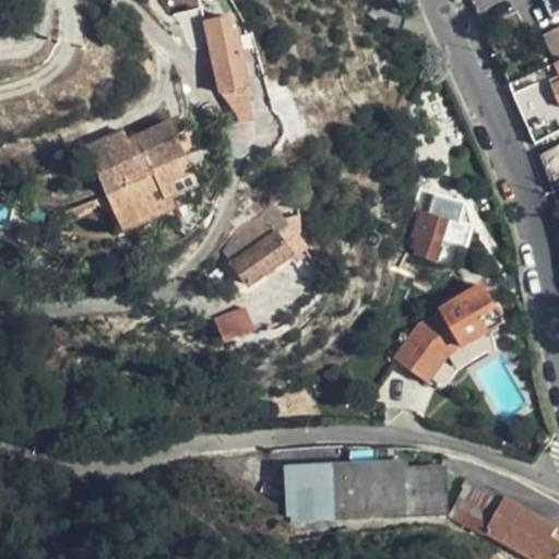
[(558,18),(558,0),(546,0),(555,20),(558,18)]
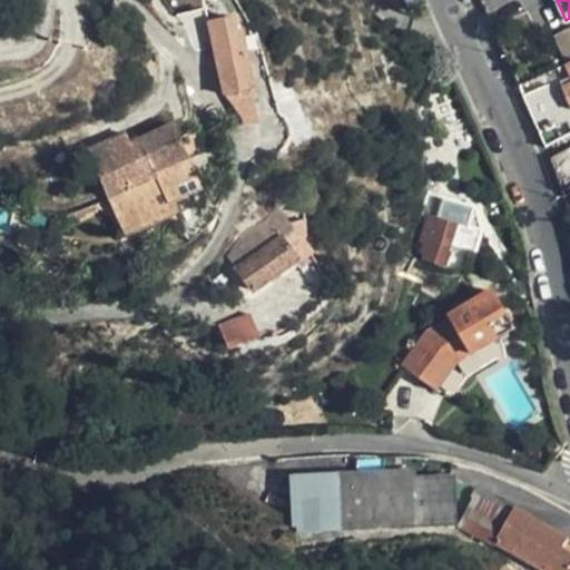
[(206,48),(224,43),(219,27),(202,32),(206,48)]
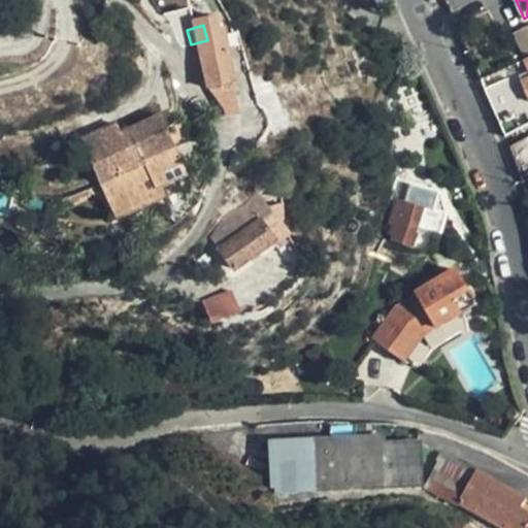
[(527,57),(527,32),(526,29),(513,35),(524,60),(527,57)]
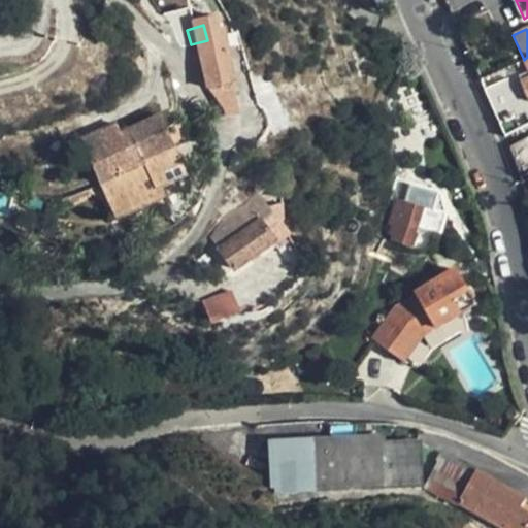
[(221,87),(207,40),(191,44),(204,92),(221,87)]
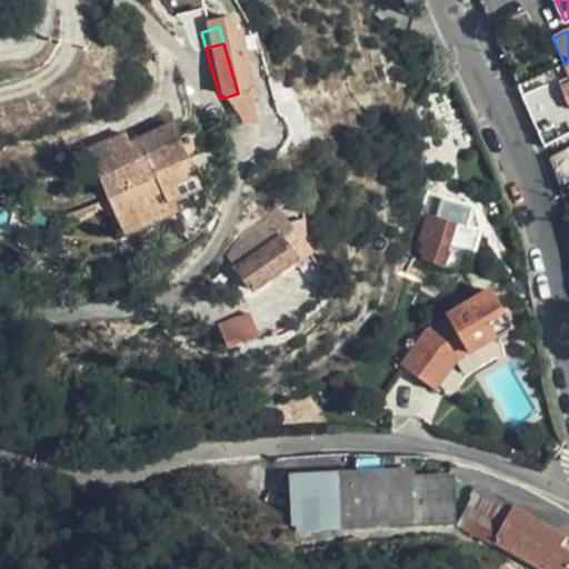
[(199,181),(179,133),(149,146),(171,193),(199,181)]
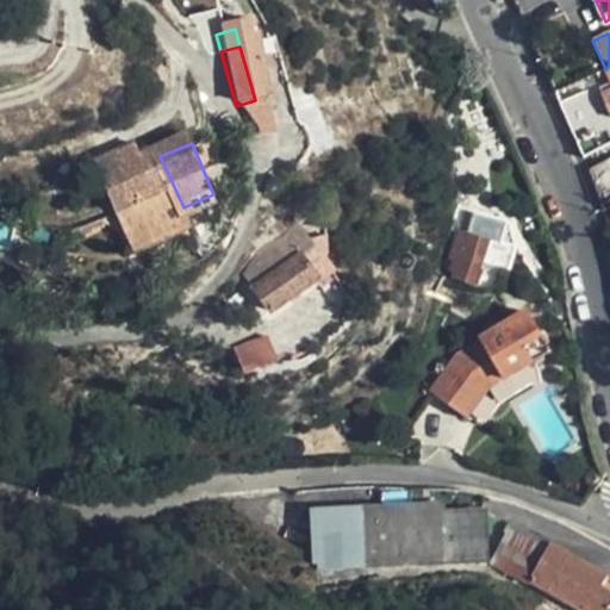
[(609,172),(591,182),(603,210),(609,205),(609,172)]
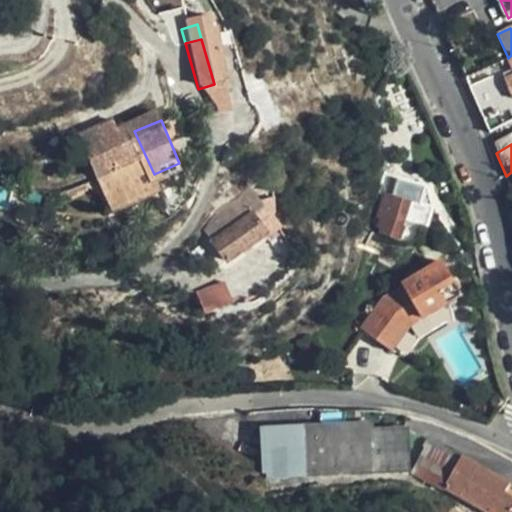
[(155,194),(147,176),(122,187),(129,205),(155,194)]
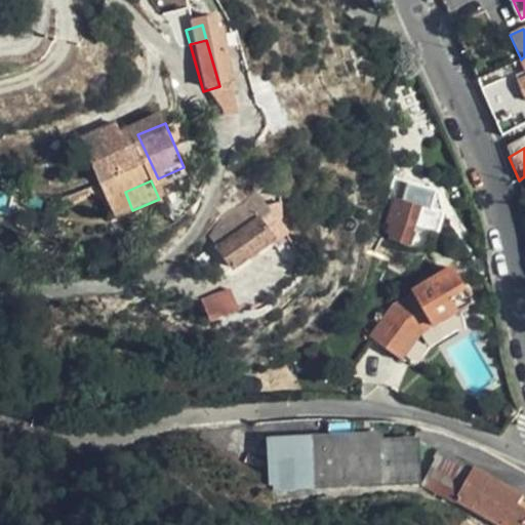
[(438,235),(444,216),(395,201),(389,226),(393,227),(390,237),(394,239),(394,242),(409,247),(415,229),(438,235)]
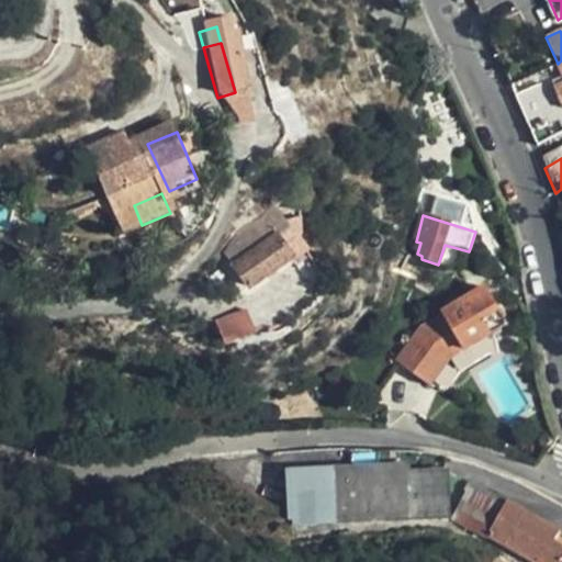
[(282,248),(292,240),(288,231),(277,238),(282,248)]
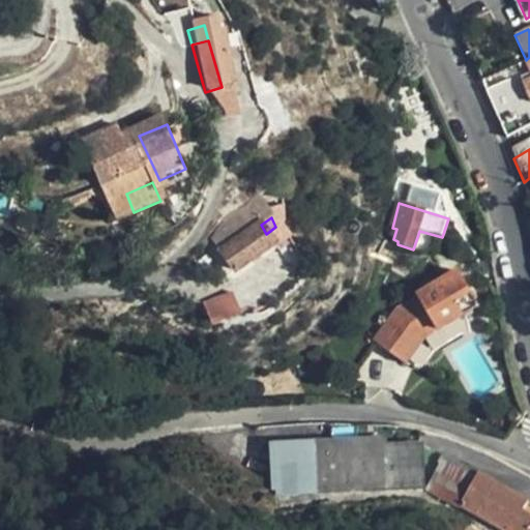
[(266,234),(261,225),(217,254),(232,274),(274,245),(266,234)]
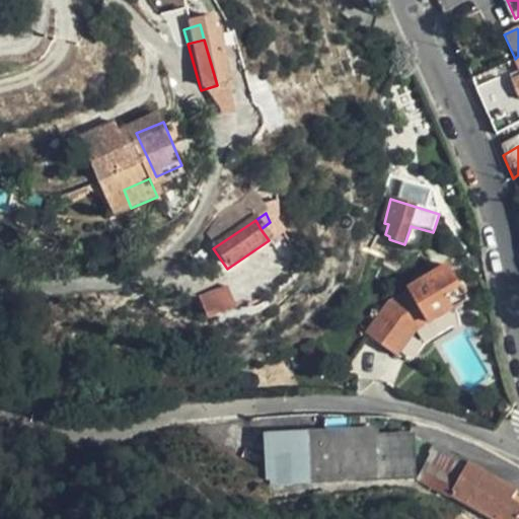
[(445,268),(392,299),(364,338),(394,360),(402,348),(413,334),(427,324),(443,315),(465,302),(445,268)]
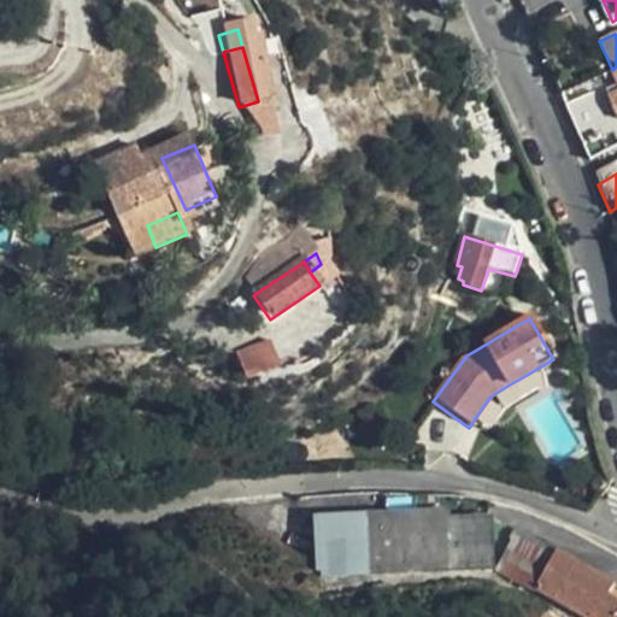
[(280,359),(270,342),(244,359),(253,374),(280,359)]
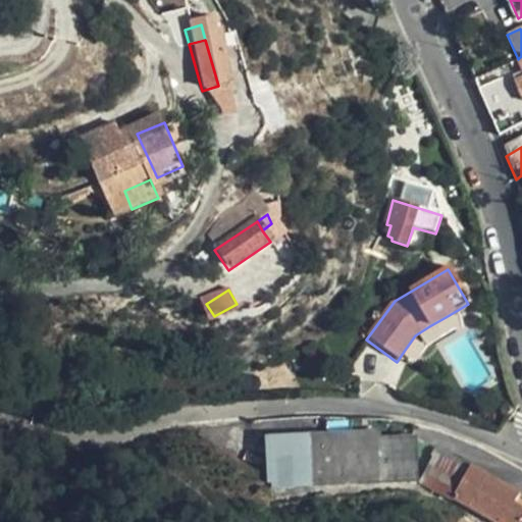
[(454,331),(446,317),(429,326),(415,335),(405,350),(419,358),(426,348),(454,331)]
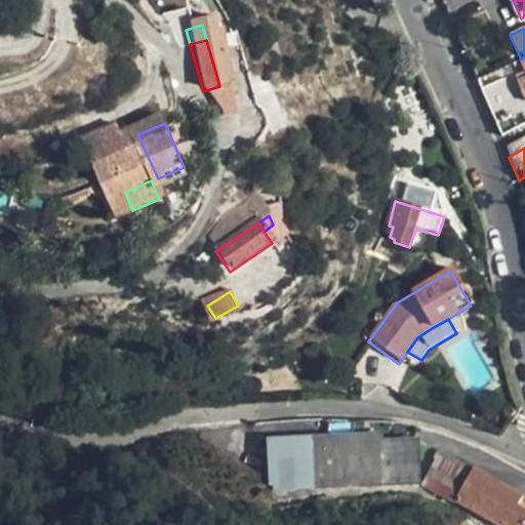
[(418,484),(414,443),(379,444),(378,439),(272,444),(274,490),(418,484)]
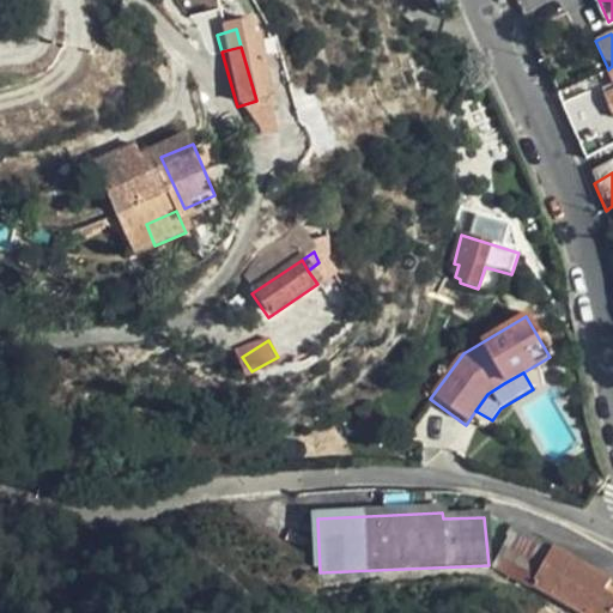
[(535,584),(553,553),(514,530),(489,569),(535,584)]
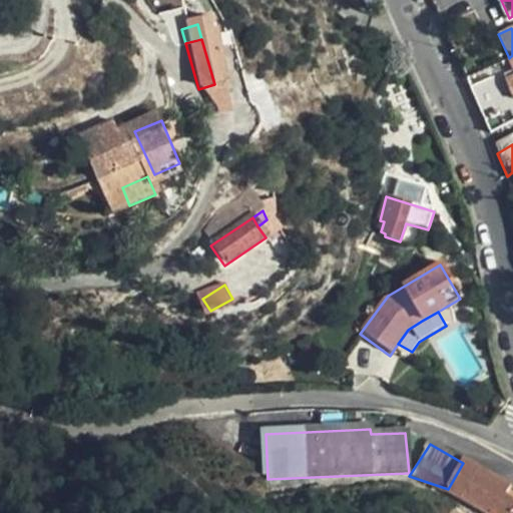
[(464,460),(463,463),(448,489),(445,493),(483,512),(512,512),(512,499),(505,495),(511,486),(464,460)]
